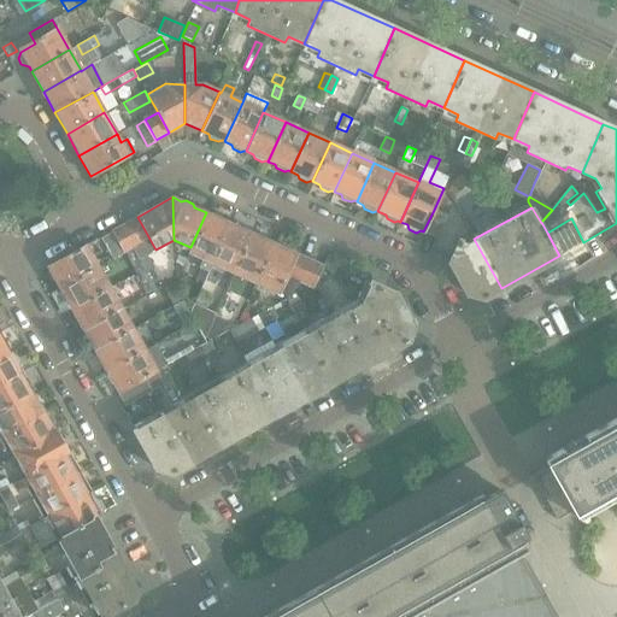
[(435,238),(445,216),(434,210),(423,231),(435,238)]
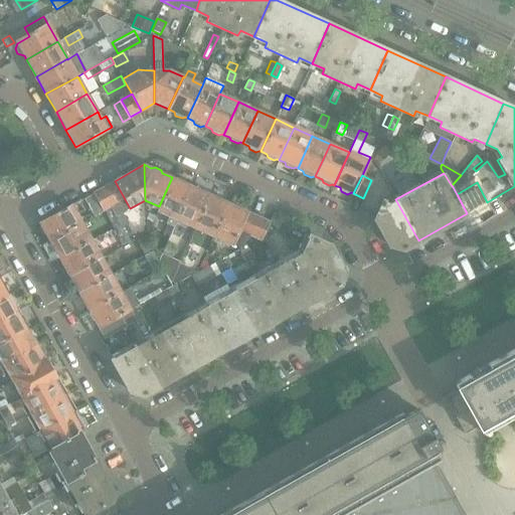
[(177,219),(191,186),(186,184),(185,180),(178,177),(175,179),(172,177),(159,206),(158,210),(170,216),(166,224),(167,225),(163,234),(169,236),(177,219)]
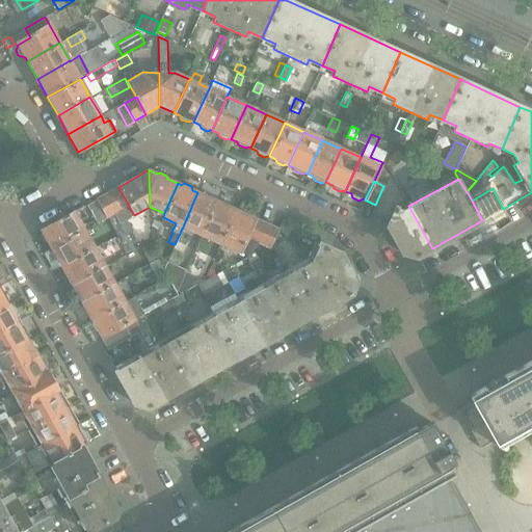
[(114,214),(129,206),(118,187),(97,198),(98,201),(108,218),(114,214)]
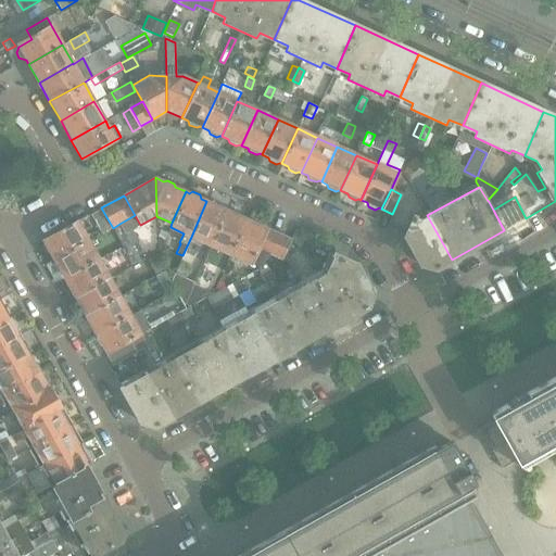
[(526,218),(515,197),(493,210),(504,230),(516,224),(526,218)]
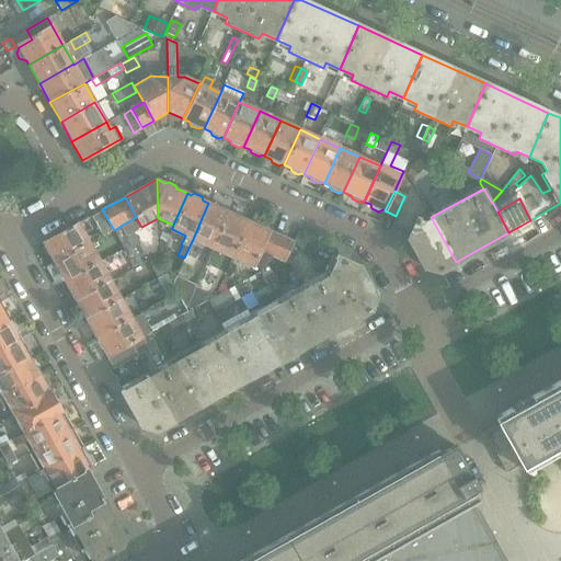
[(214,249),(229,213),(222,209),(221,206),(214,203),(210,204),(208,203),(193,239),(214,249)]
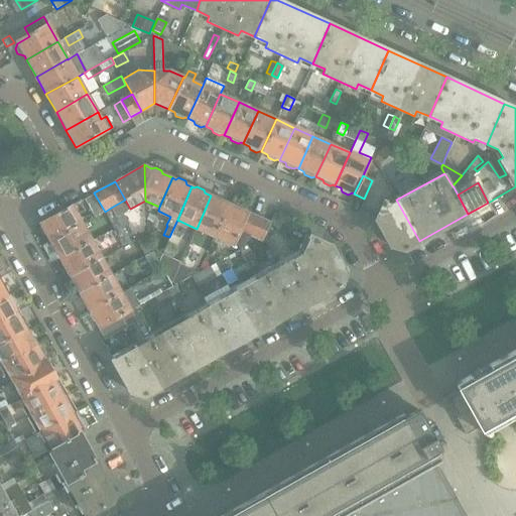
[(105,212),(95,195),(85,200),(94,217),(105,212)]
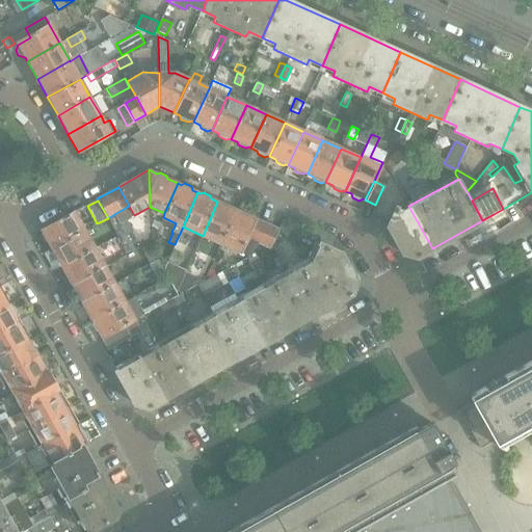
[(221,244),(236,210),(230,207),(229,204),(222,201),(218,202),(217,202),(203,236),(221,244)]
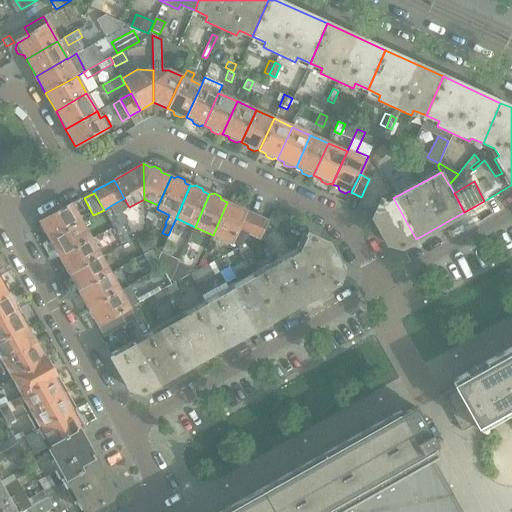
[(128,222),(122,211),(129,207),(124,198),(110,206),(120,222),(121,225),(128,222)]
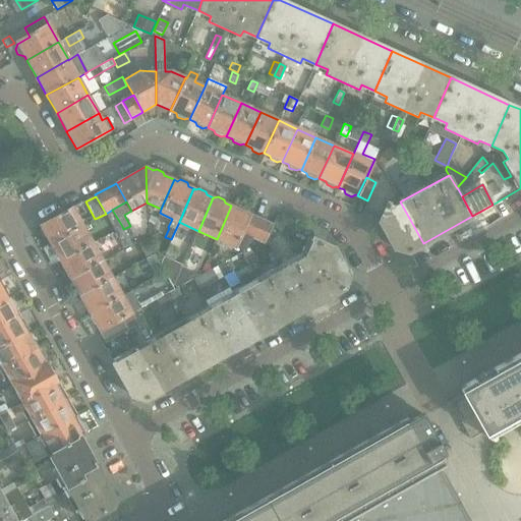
[(423,243),(400,201),(394,206),(388,203),(379,222),(394,248),(408,252),(423,243)]
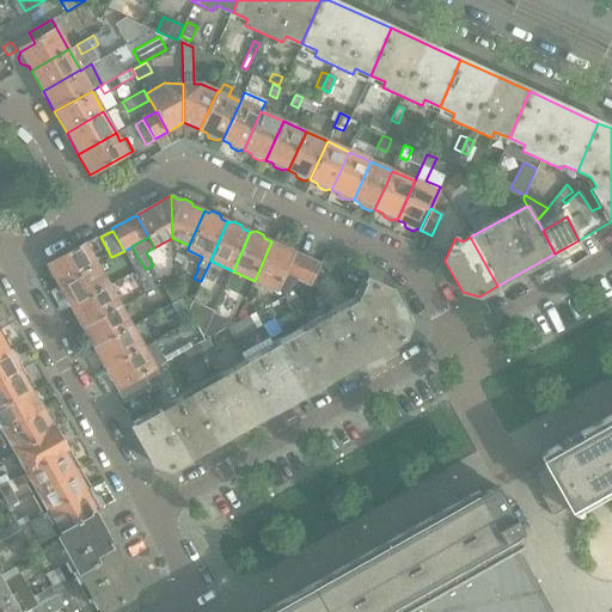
[(275,291),(294,251),(286,249),(285,244),(277,240),(274,243),(271,242),(255,281),(275,291)]
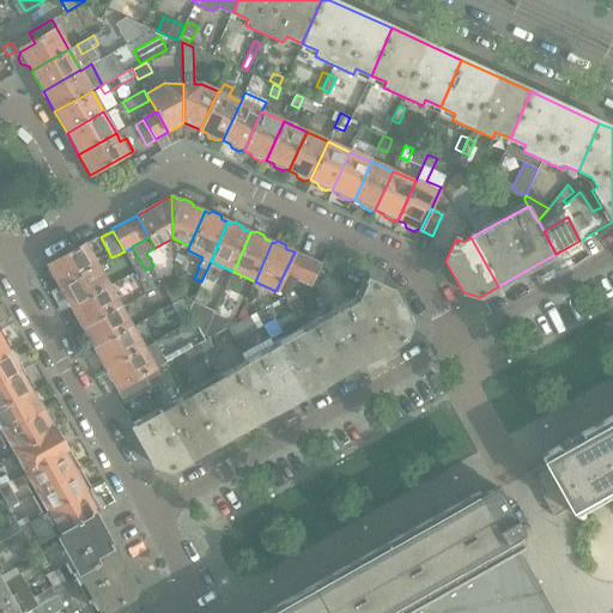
[(59,286),(97,265),(85,243),(47,265),(48,267),(47,272),(52,279),(55,280),(59,286)]
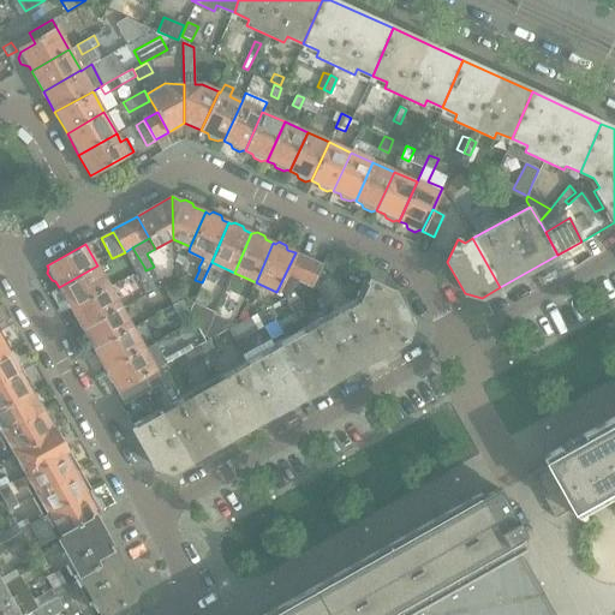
[(144,267),(132,248),(125,252),(136,272),(144,267)]
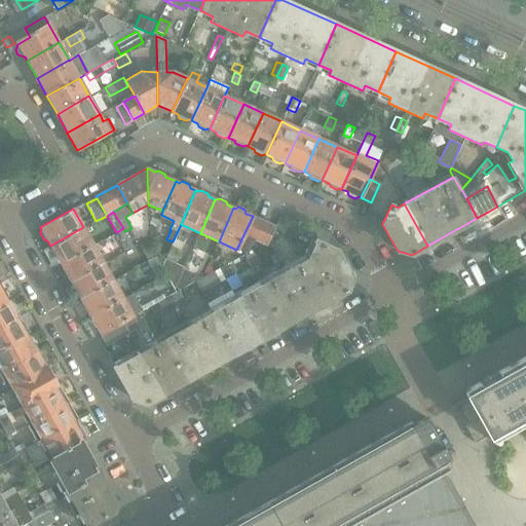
[(256,238),(263,221),(253,216),(236,250),(246,254),(256,238)]
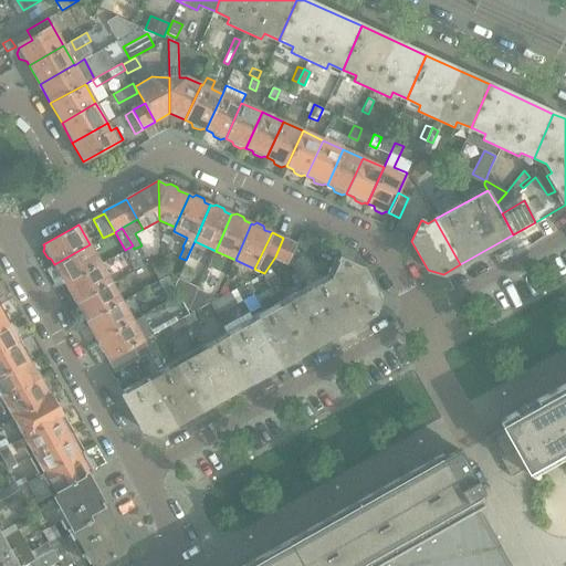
[(305,251),(312,238),(302,233),(295,247),(305,251)]
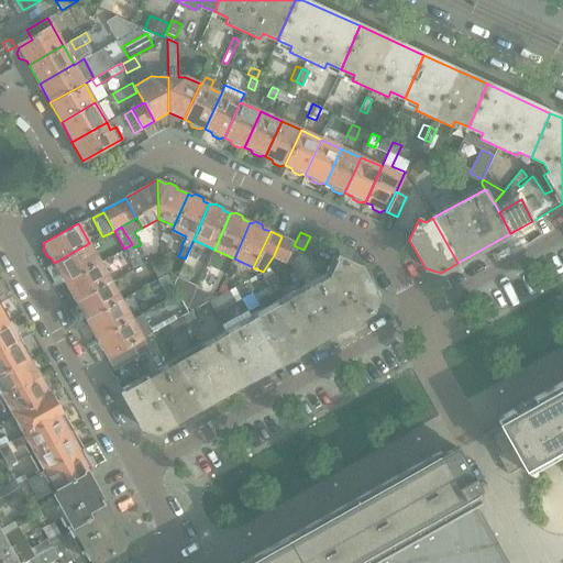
[(285,261),(291,247),(294,242),(282,236),(274,255),(285,261)]
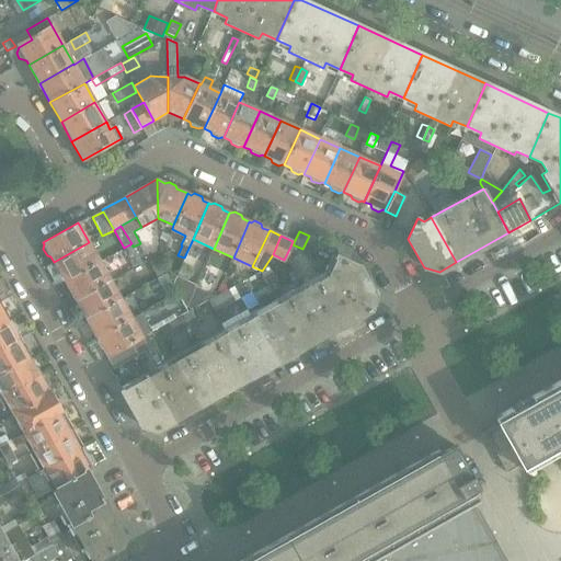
[(65,281),(100,262),(89,242),(54,262),(55,264),(54,267),(58,274),(61,275),(65,281)]
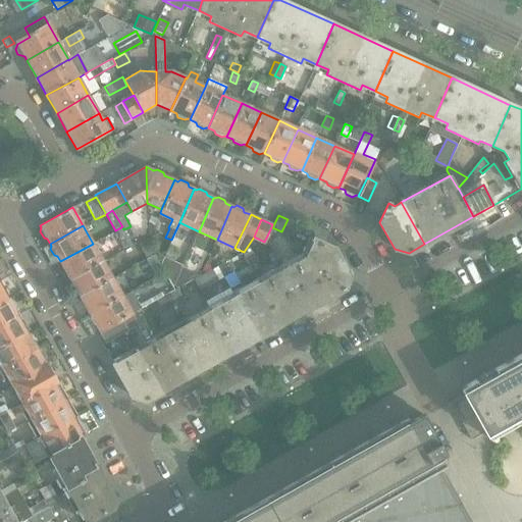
[(132,245),(121,228),(114,232),(124,249),(132,245)]
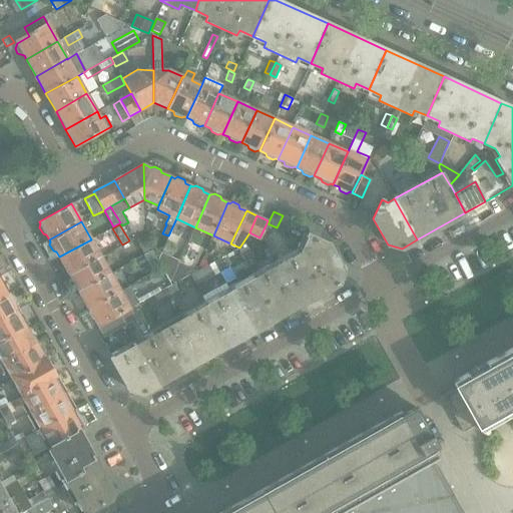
[(343,270),(328,243),(307,233),(299,251),(323,293),(339,284),(343,270)]
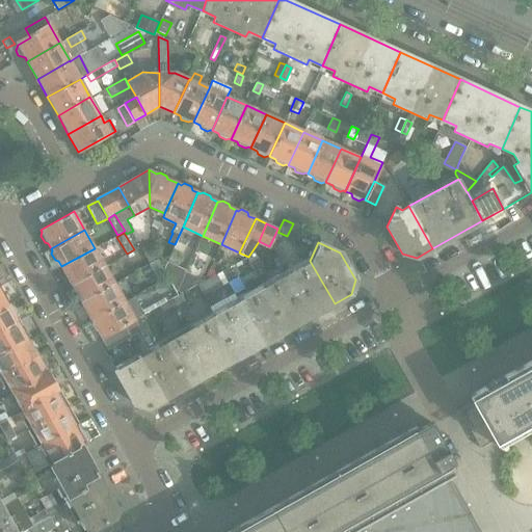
[(158,260),(152,249),(147,248),(140,247),(150,264),(158,260)]
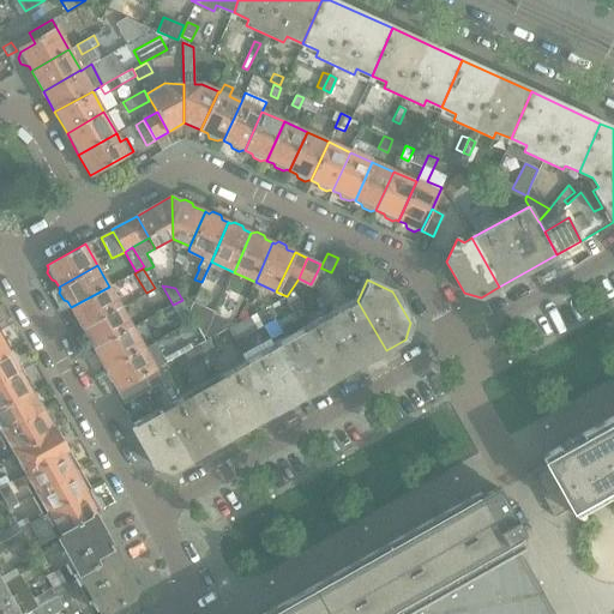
[(83,329),(120,308),(121,307),(109,287),(71,307),(72,309),(71,313),(74,320),(79,321),(83,329)]
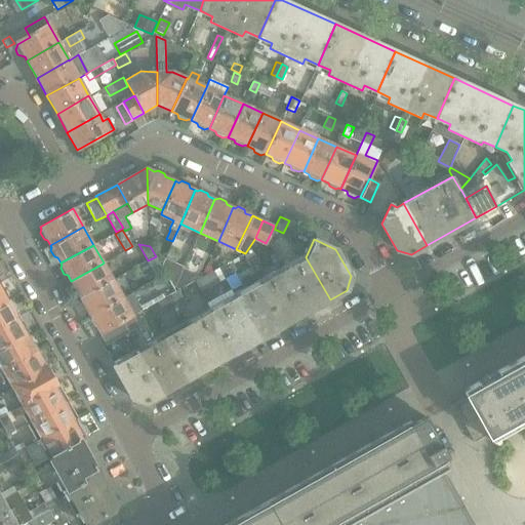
[(257,260),(251,250),(243,255),(250,266),(257,260)]
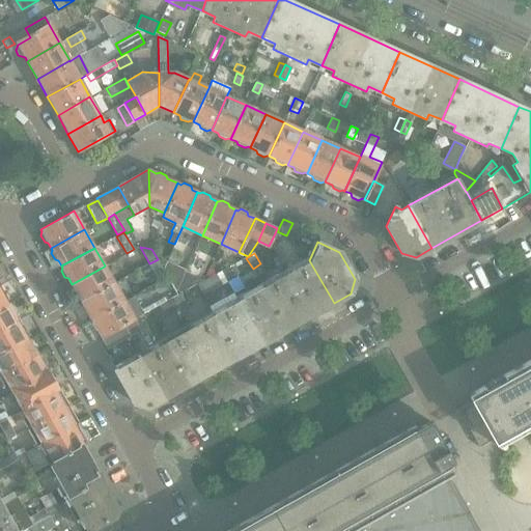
[(167,278),(163,270),(158,259),(149,263),(149,264),(159,282),(167,278)]
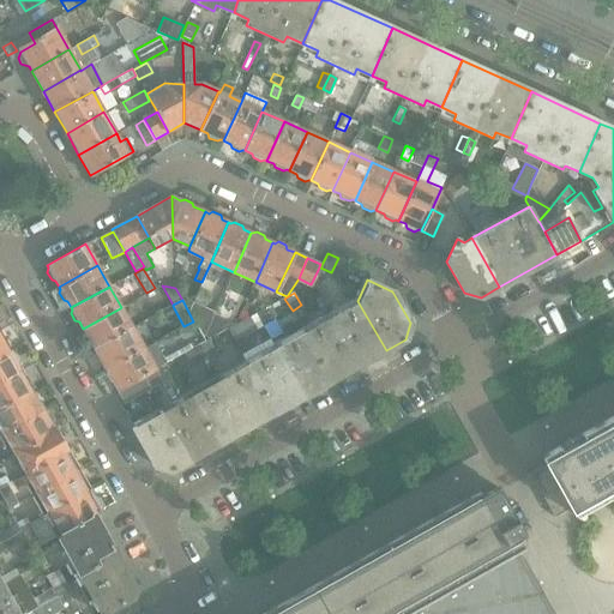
[(386,350),(357,301),(305,331),(332,380),(386,350)]
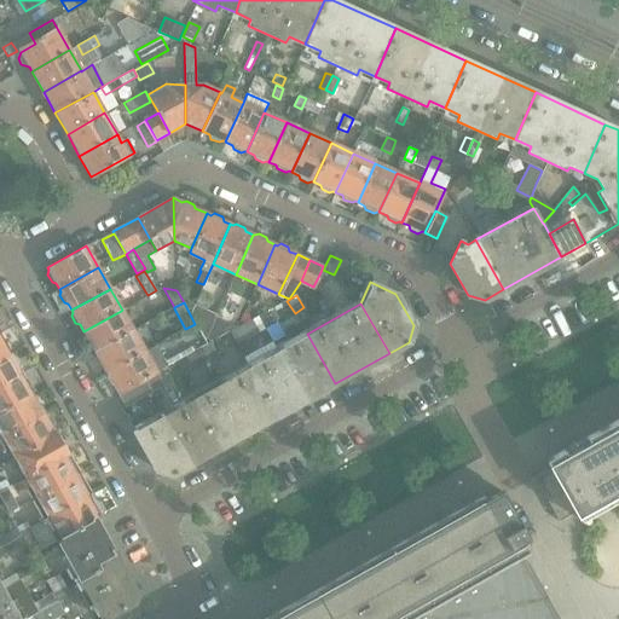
[(207,339),(215,317),(217,316),(195,305),(190,314),(195,324),(206,341),(207,339)]
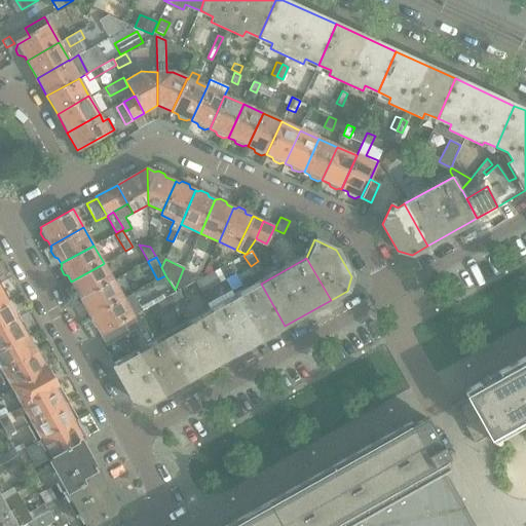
[(233,276),(229,269),(237,265),(234,260),(220,269),(226,279),(226,280),(233,276)]
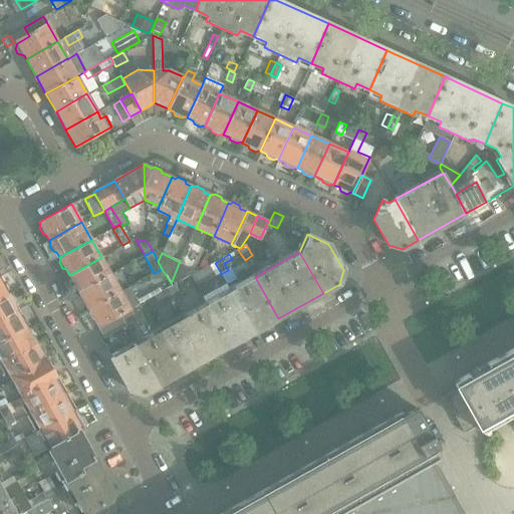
[(78,292),(110,275),(100,258),(69,275),(70,276),(69,279),(72,286),(75,286),(78,292)]
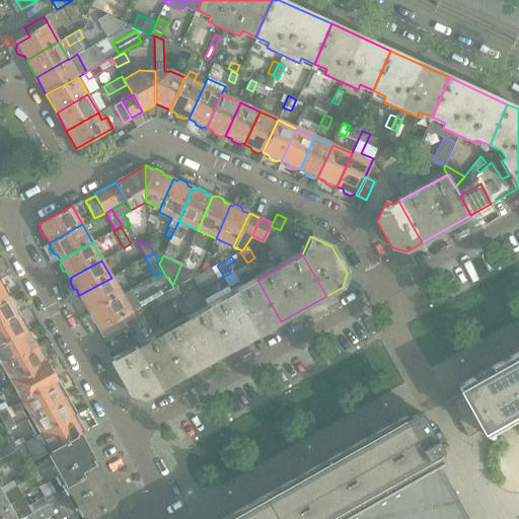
[(175,288),(198,275),(180,266),(173,284),(175,288)]
